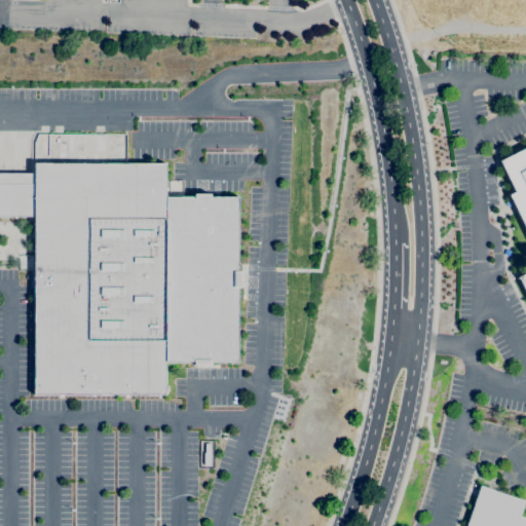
[(104,150),(95,151),(95,137),(104,136),(104,150)]
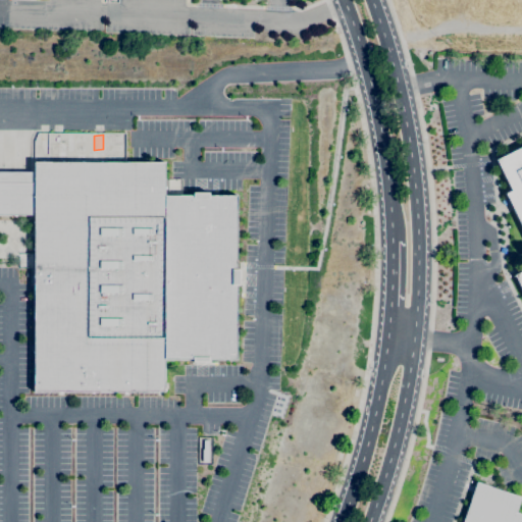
[(65,142),(64,156),(57,156),(57,142),(65,142)]
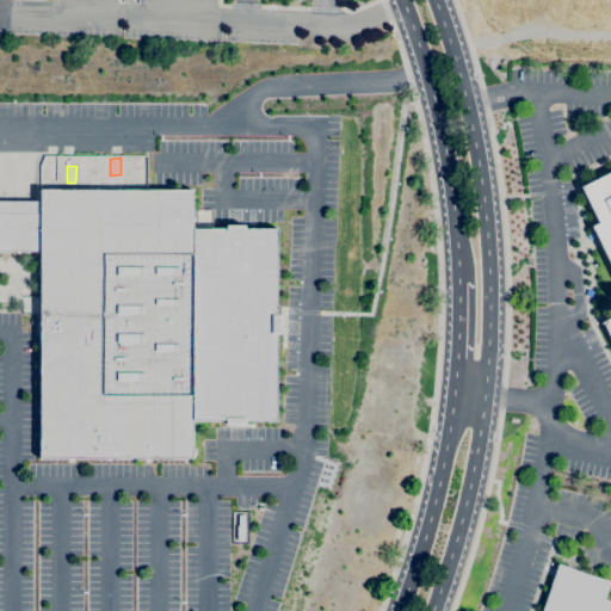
[(610,269),(590,227),(597,223),(579,187),(610,171),(610,269)]
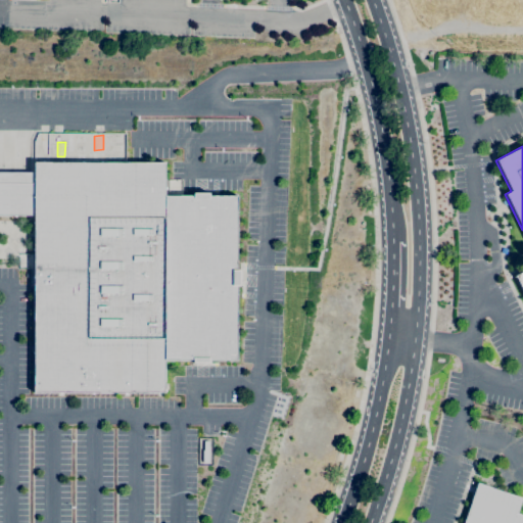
[(164,162),(164,196),(193,196),(193,193),(208,193),(208,196),(236,196),(236,270),(239,270),(239,285),(236,285),(236,361),(208,361),(208,363),(192,363),(192,361),(163,360),(163,392),(34,392),(34,216),(0,216),(0,173),(34,173),(34,162),(164,162)]
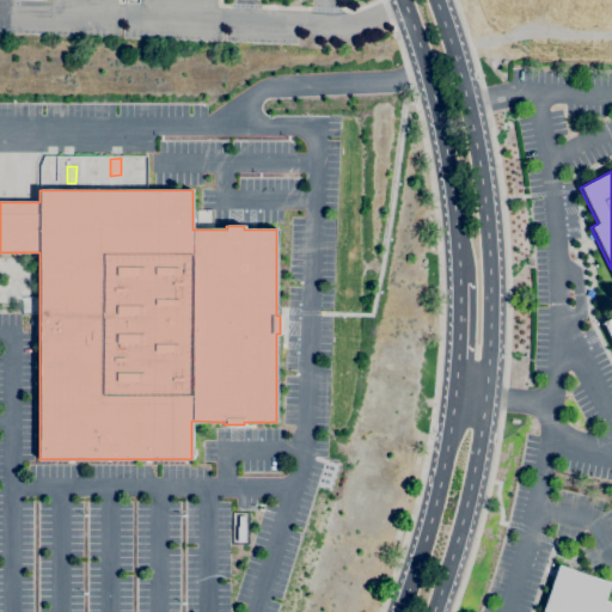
[(611,343),(601,323),(611,317),(611,343)]
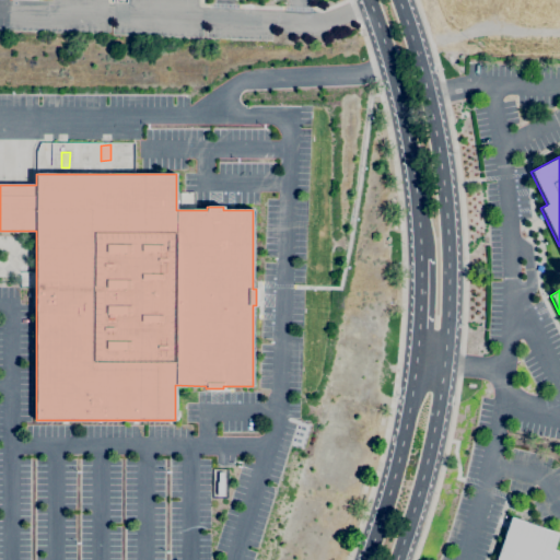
[(496,559),(511,517),(558,534),(552,549),(559,551),(559,559),(496,559)]
